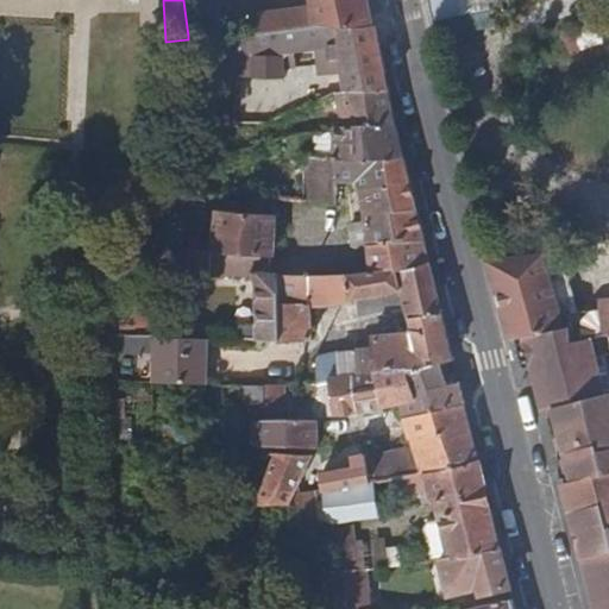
[(246,11),(248,32),(371,24),(366,0),(307,0),(308,7),(246,11)]
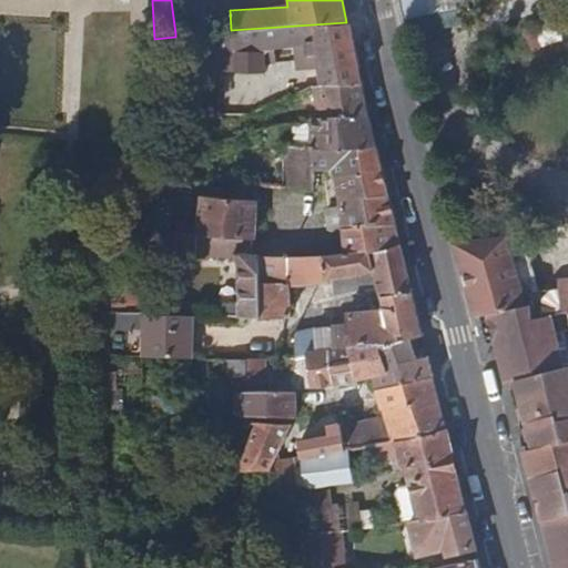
[(474,22),(472,0),(398,0),(406,32),(474,22)]
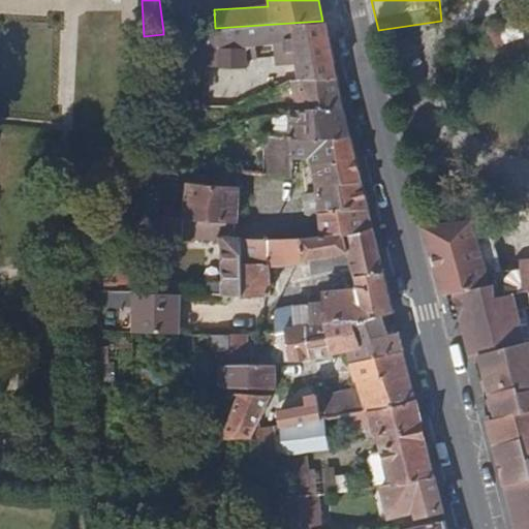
[(297,61),(298,76),(336,75),(324,21),(322,21),(215,28),(173,30),(168,65),(245,64),(244,56),(255,56),(254,41),(274,40),(275,62),(297,61)]
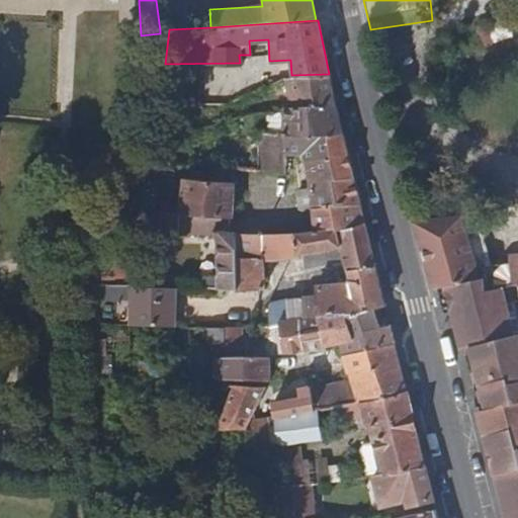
[(292,109),(336,104),(329,74),(291,75),(285,77),(292,109)]
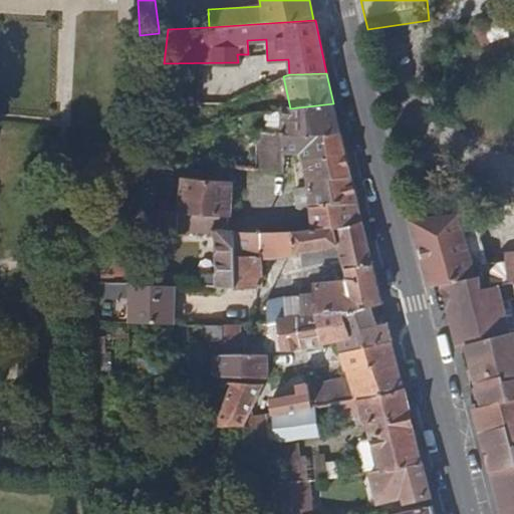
[(255,111),(252,89),(225,101),(218,101),(219,115),(255,111)]
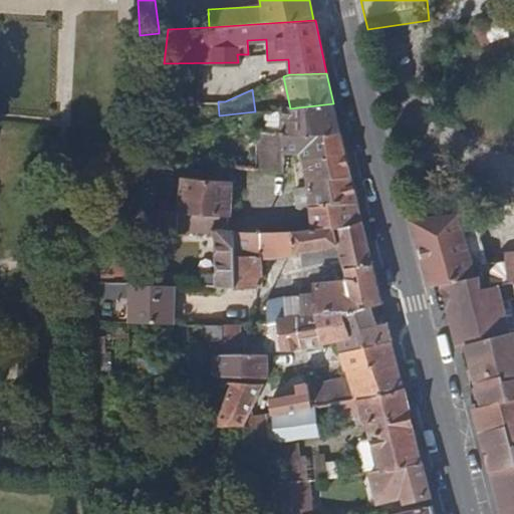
[(285,132),(339,134),(333,103),(290,108),(280,109),(285,132)]
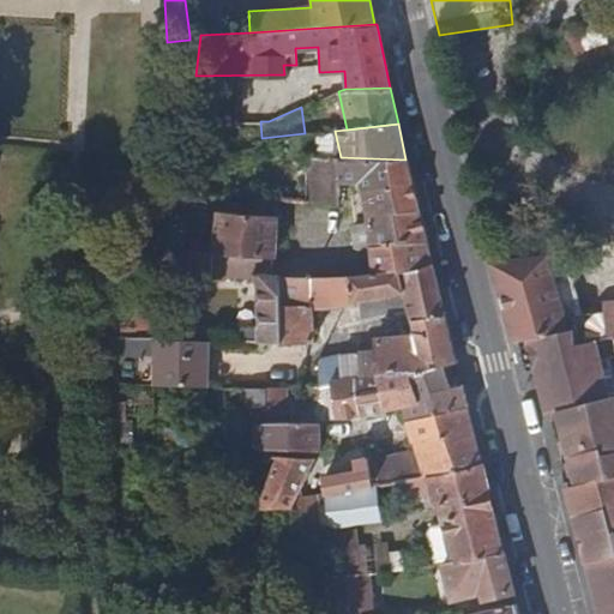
[(305,199),(333,202),(337,158),(307,156),(305,199)]
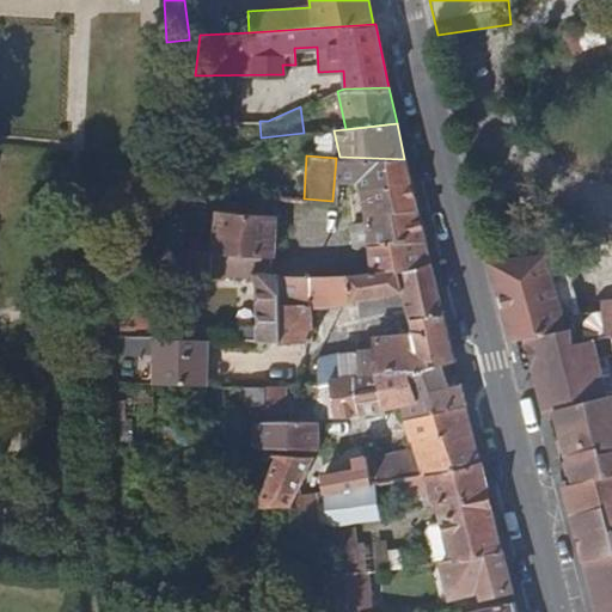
[(404,159),(340,157),(341,181),(362,182),(367,222),(369,246),(372,270),(398,267),(430,262),(404,159)]
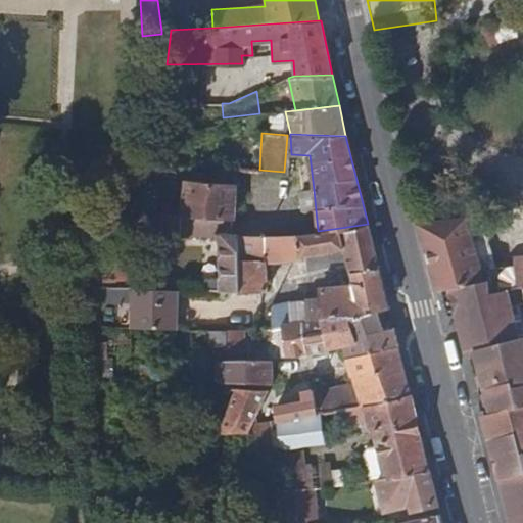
[(222,183),(234,184),(235,172),(223,172),(222,183)]
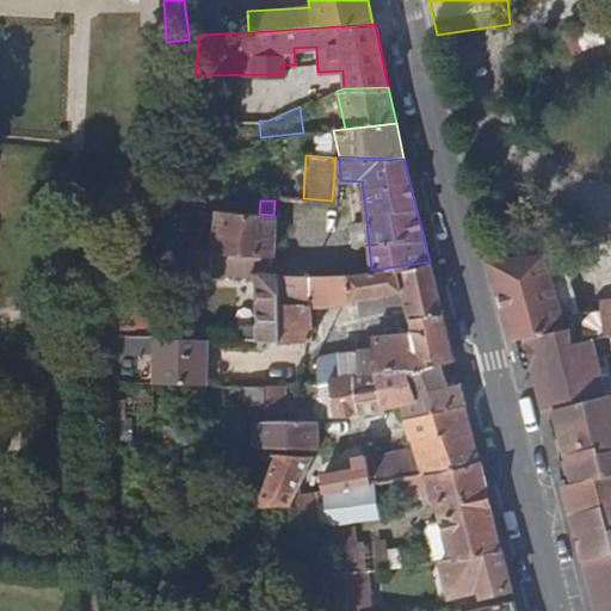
[(213,251),(270,255),(273,215),(259,214),(217,210),(213,251)]
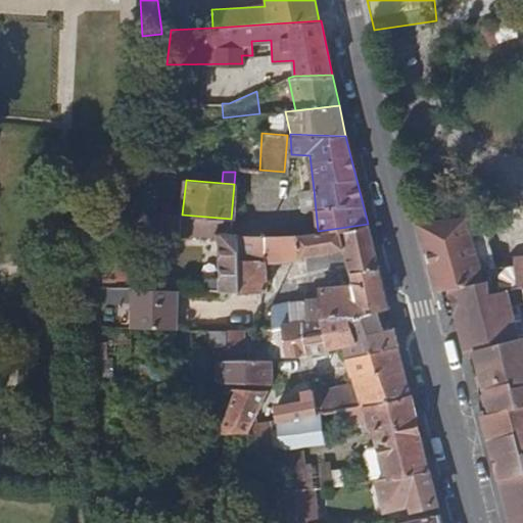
[(316,210),(314,190),(300,191),(301,211),(316,210)]
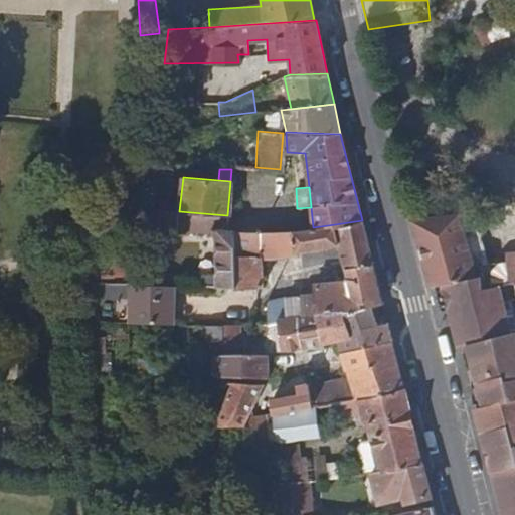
[(236,256),(235,232),(226,230),(227,215),(179,211),(178,229),(215,236),(216,270),(201,271),(201,282),(236,282),(236,256)]
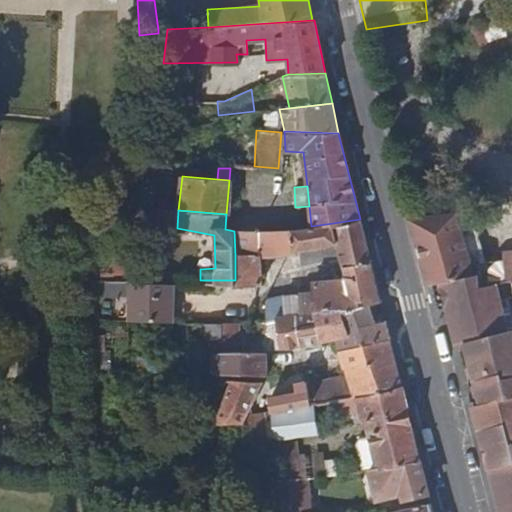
[(444,282),(475,274),(458,213),(411,218),(430,286),(444,282)]
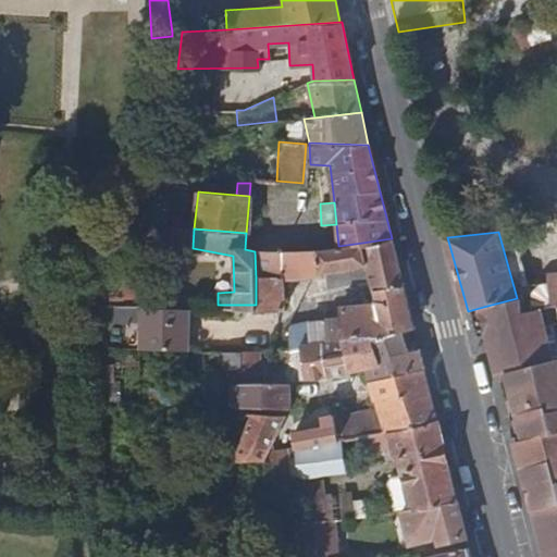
[(367,263),(372,291),(403,285),(392,238),(362,243),(367,263)]
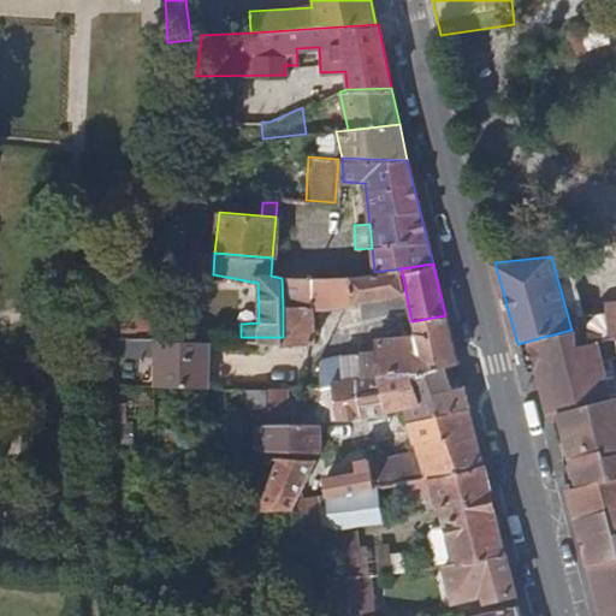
[(401,268),(374,272),(350,274),(355,297),(406,291),(401,268)]
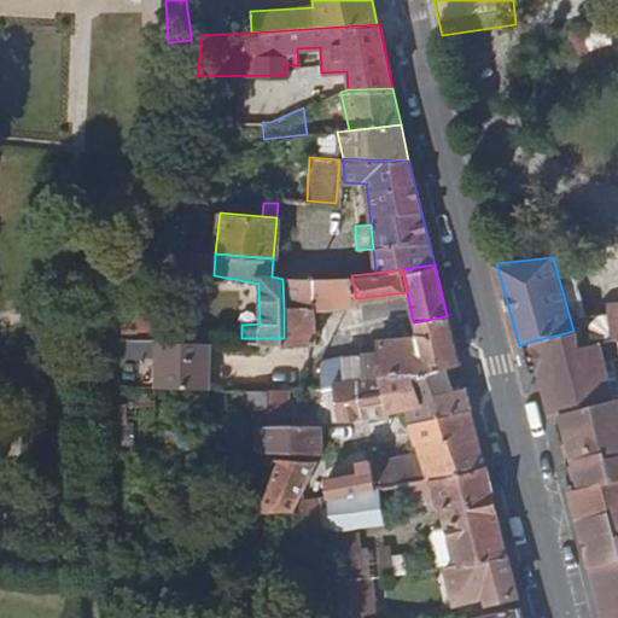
[(284,308),(314,308),(354,303),(356,298),(351,275),(337,278),(314,278),(283,279),(284,308)]
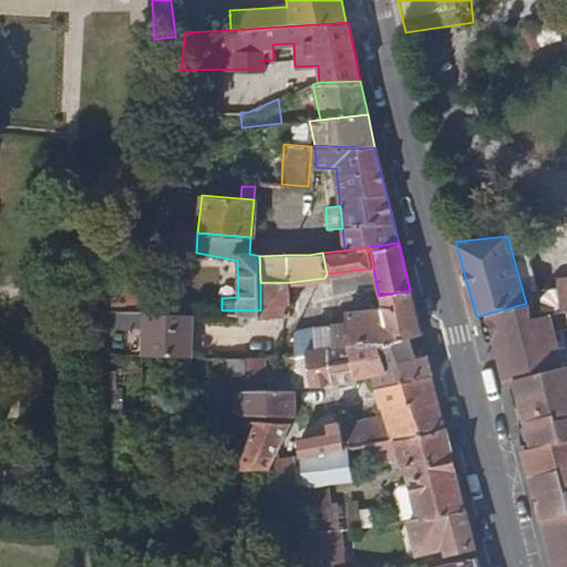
[(288,312),(288,282),(260,282),(260,310),(260,313),(288,312)]
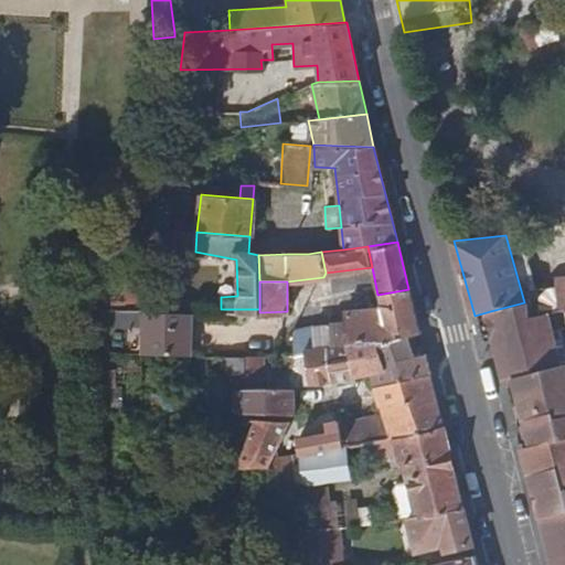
[(545,315),(548,315),(557,313),(564,312),(564,281),(562,283),(562,290),(544,292),(545,315)]
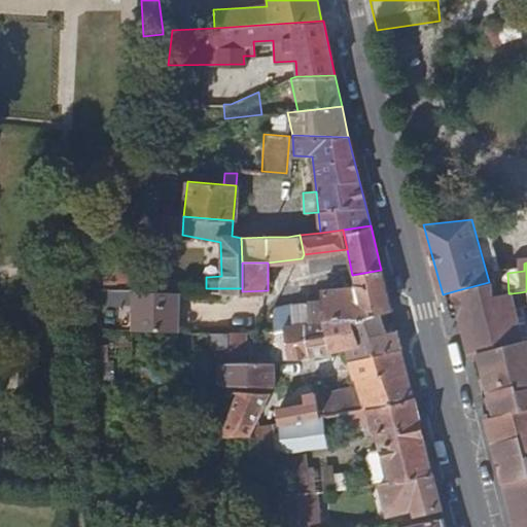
[(308,302),(312,321),(323,319),(340,316),(379,310),(390,308),(381,270),(352,275),(354,285),(320,290),(321,300),(308,302)]
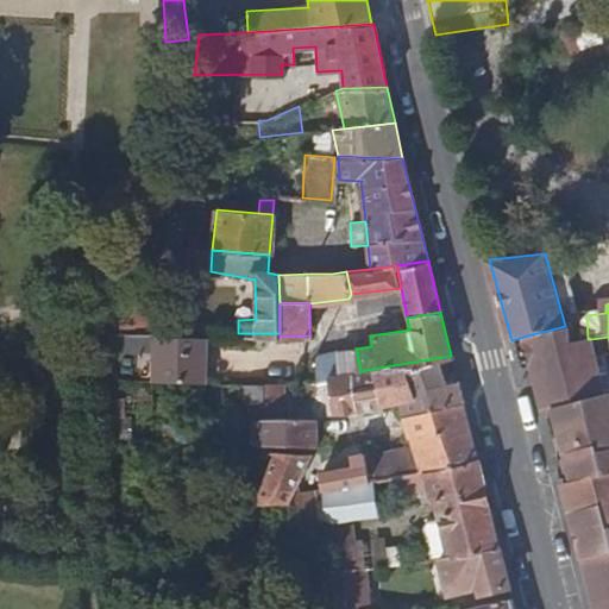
[(608,608),(608,371),(604,355),(596,356),(591,339),(588,339),(575,340),(572,324),(565,326),(528,336),(550,414),(552,418),(559,415),(579,488),(570,490),(573,504),(577,518),(598,608),(608,608)]
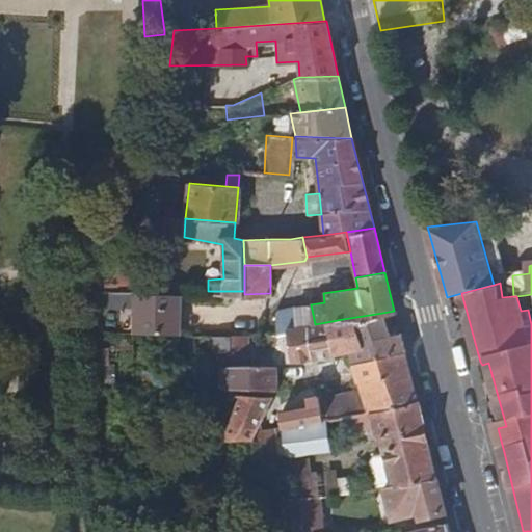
[(182,335),(180,292),(135,292),(135,335),(165,335),(182,335)]
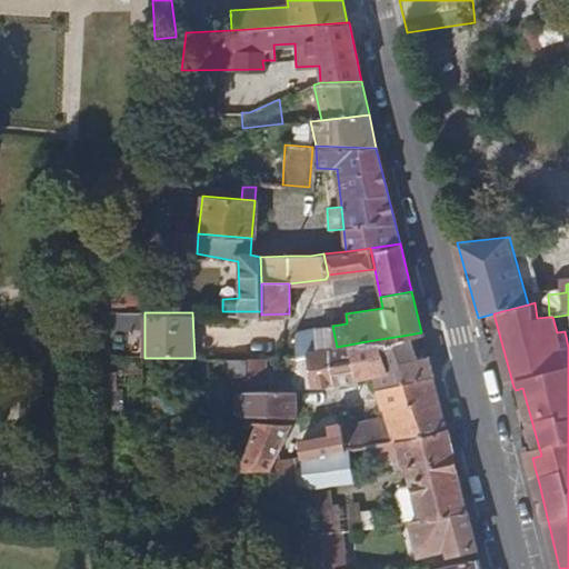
[(565,331),(561,316),(552,317),(557,332),(565,331)]
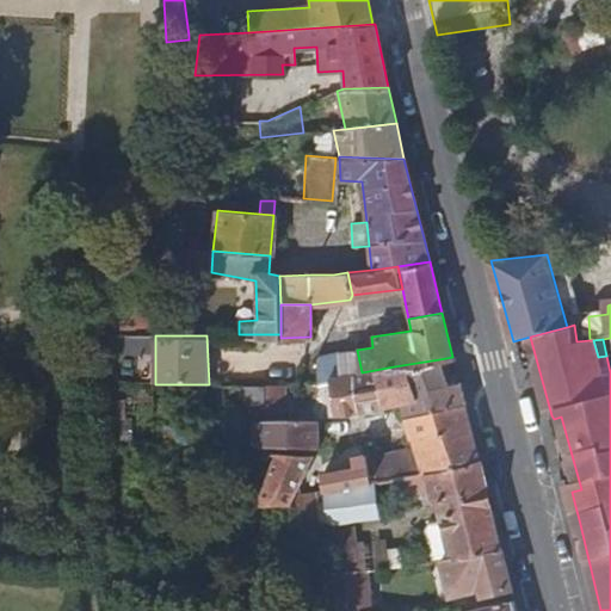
[(339,353),(344,376),(351,374),(362,372),(357,350),(339,353)]
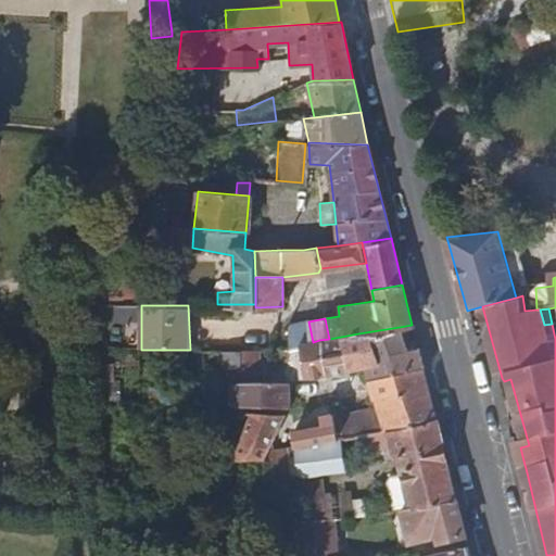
[(288,326),(292,345),(300,344),(313,342),(308,321),(288,326)]
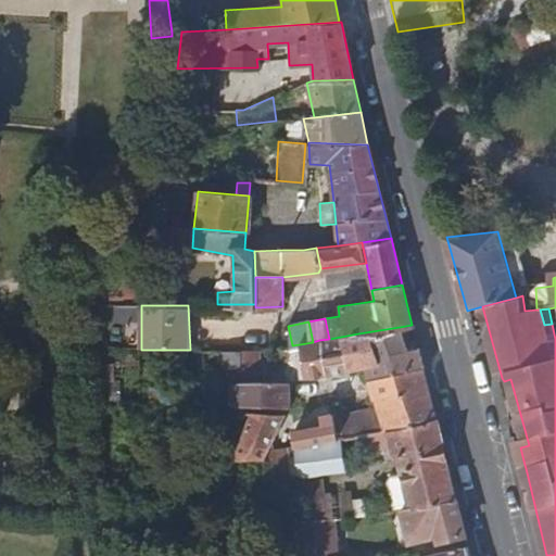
[(366,378),(422,367),(417,345),(405,346),(400,327),(358,333),(363,368),(366,378)]
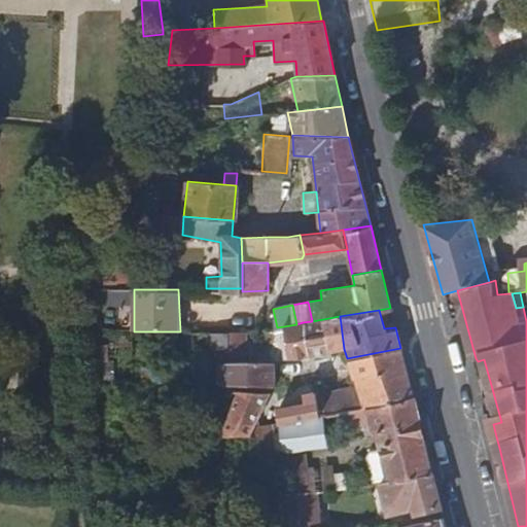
[(326,352),(344,349),(340,316),(323,319),(326,352)]
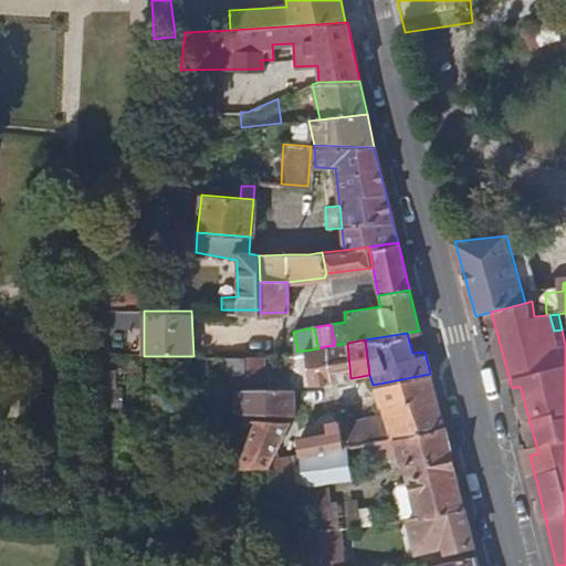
[(350,378),(347,343),(335,345),(325,346),(329,381),(350,378)]
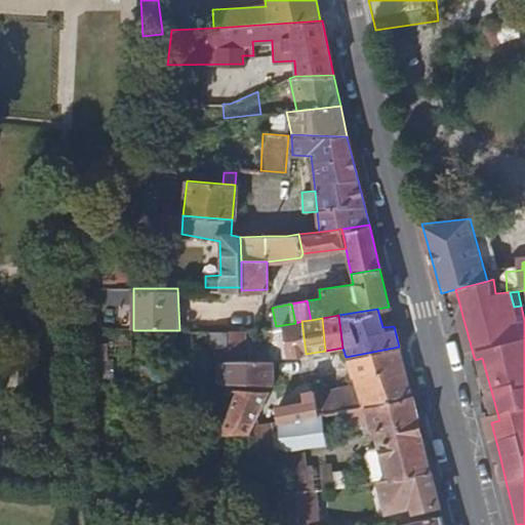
[(301,321),(295,323),(283,325),(286,355),(306,354),(301,321)]
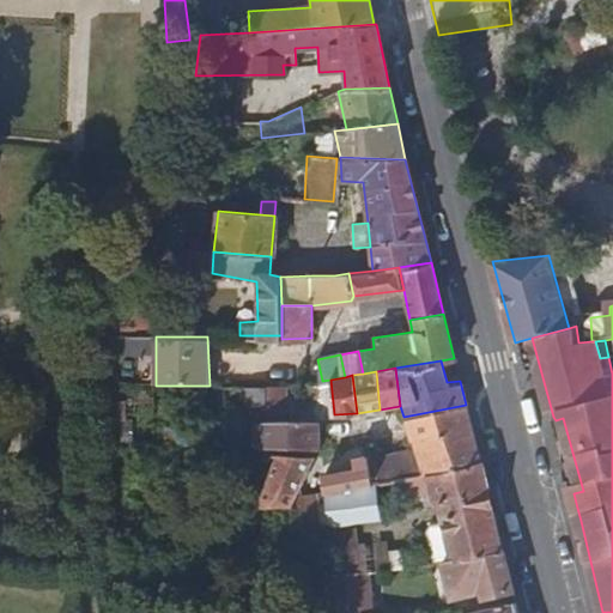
[(307,382),(303,422),(307,422),(307,419),(334,414),(331,380),(322,381),(307,382)]
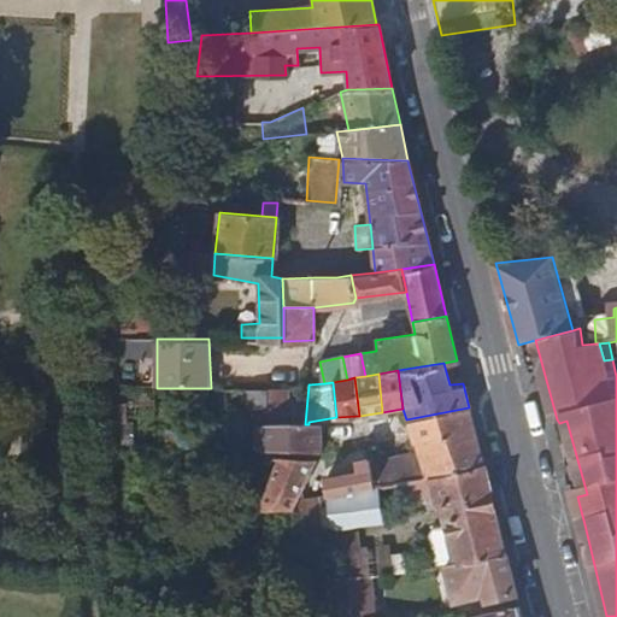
[(246,407),(246,388),(224,388),(225,412),(246,412),(246,407)]
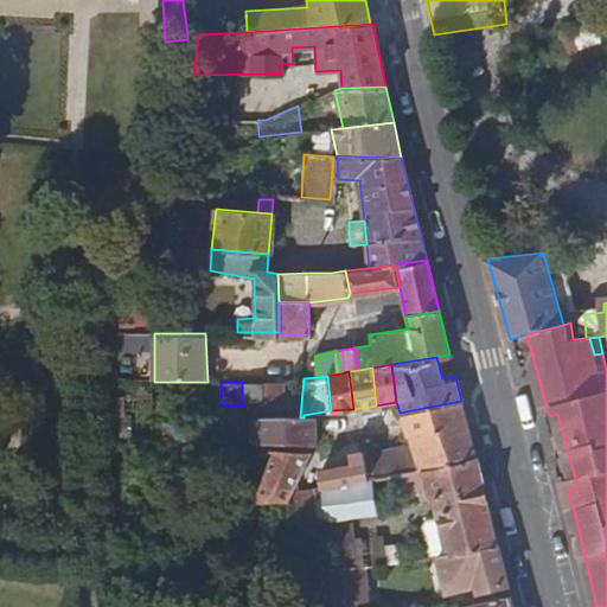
[(260,400),(260,382),(242,382),(242,401),(260,401),(260,400)]
